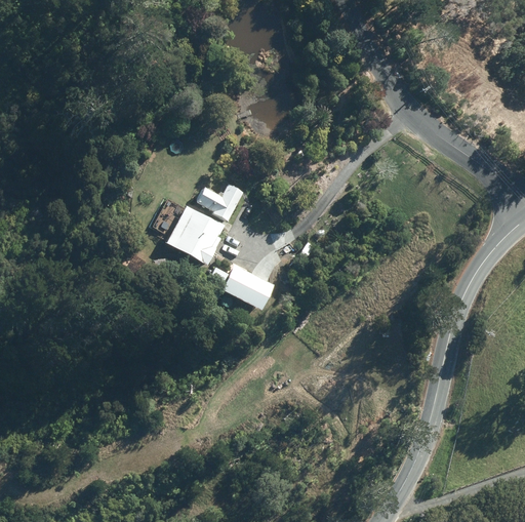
[(213,38),(204,38),(205,48),(214,48),(213,38)]
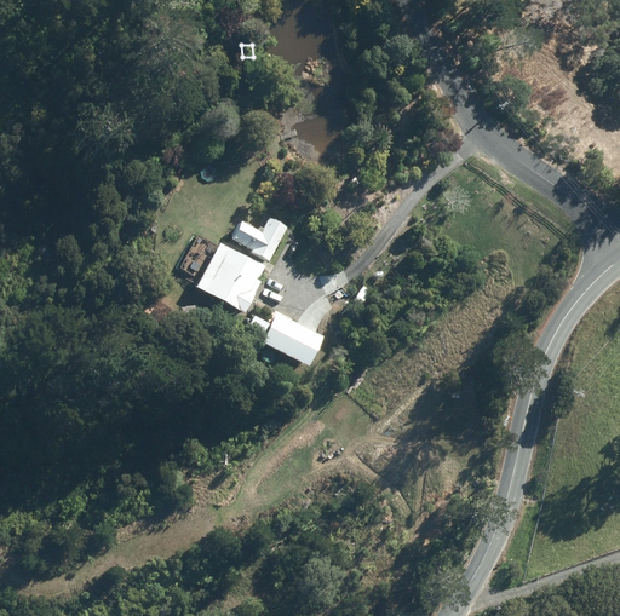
[(296,127),(281,132),(282,137),(298,132),(296,127)]
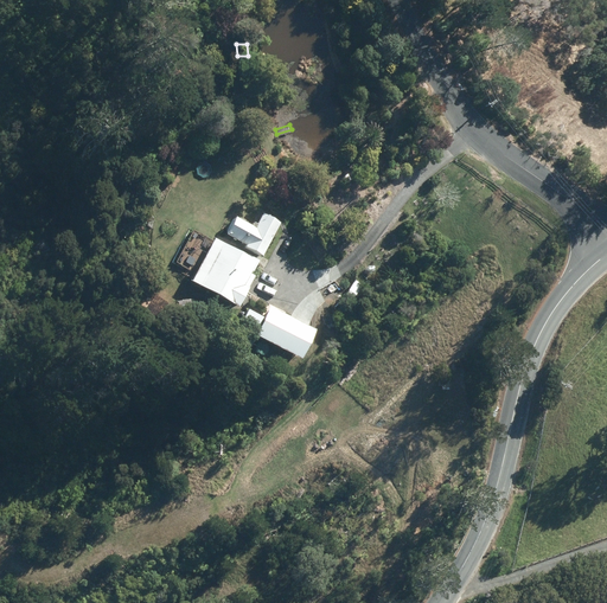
[(228,232),(249,243),(247,245),(263,255),(281,222),(264,212),(257,226),(237,216),(228,232)]
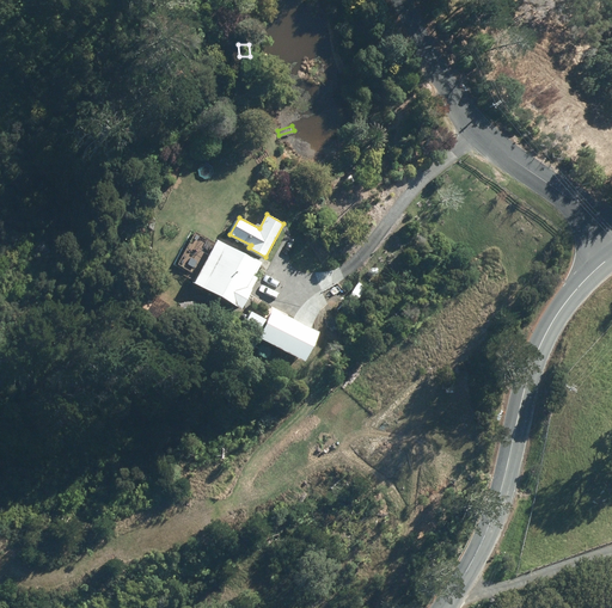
[(236,257),(222,278),(245,292),(257,270),(236,257)]
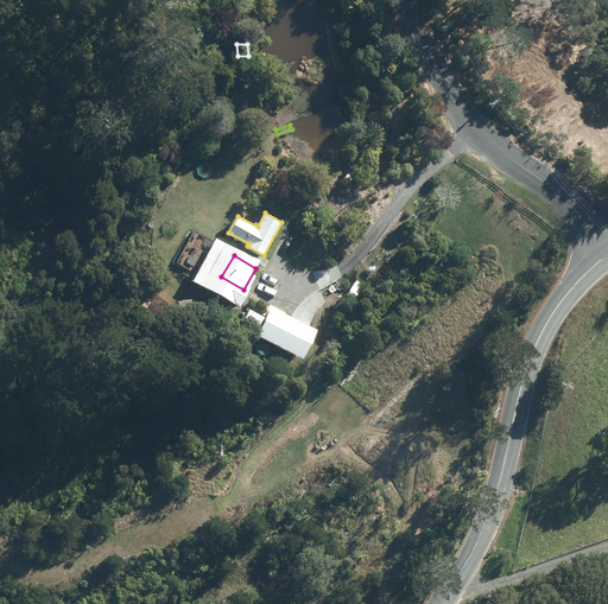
[(353,285),(359,291),(362,286),(356,281),(353,285)]
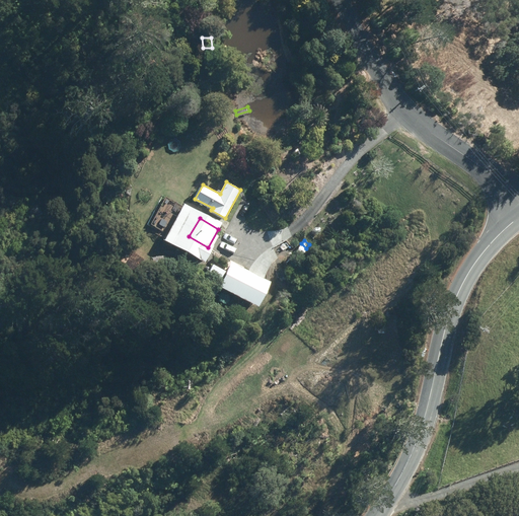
[(190,244),(184,252),(194,259),(199,250),(190,244)]
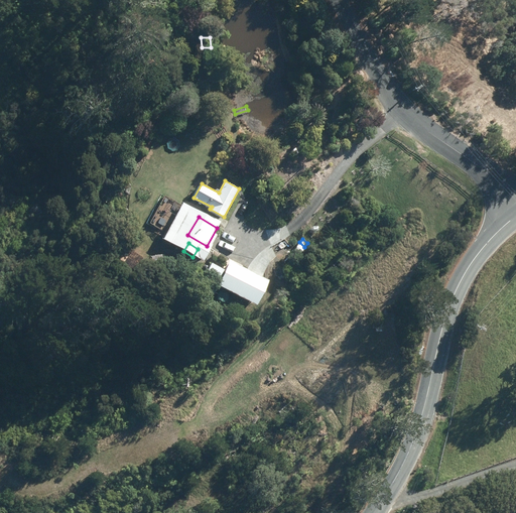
[(121,248),(113,260),(125,269),(134,257),(121,248)]
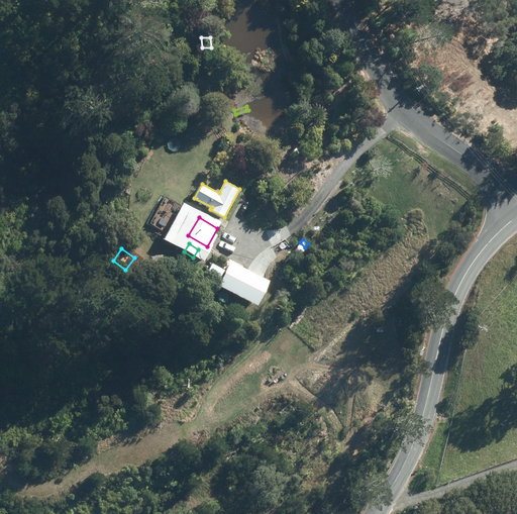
[(217,265),(205,270),(208,277),(220,271),(217,265)]
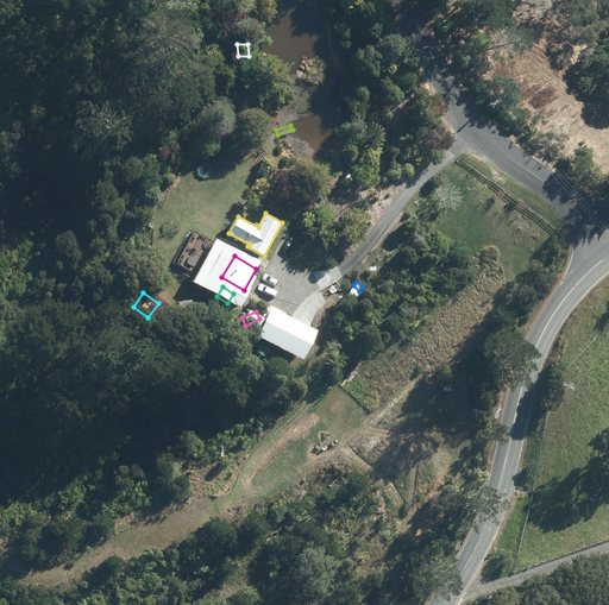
[(269,317),(258,336),(272,344),(283,325),(269,317)]
